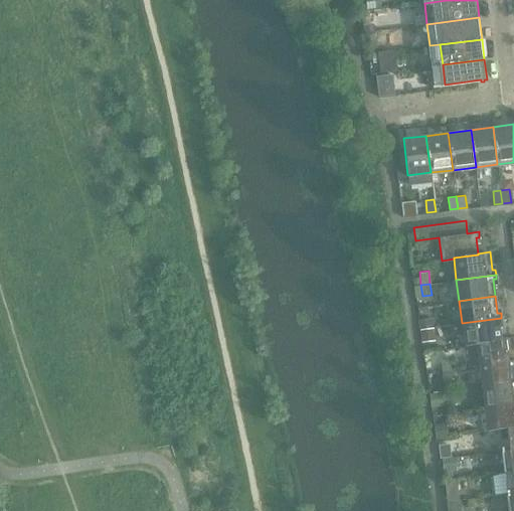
[(435,317),(419,319),(420,328),(436,326),(435,317)]
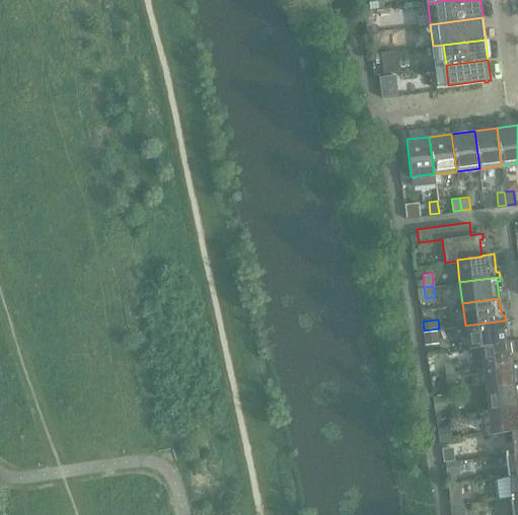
[(505,320),(465,325),(467,348),(479,346),(505,343),(504,341),(503,324),(506,324),(505,320)]
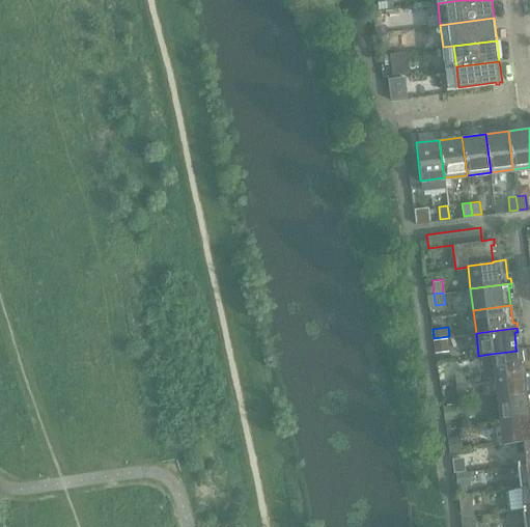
[(446,337),(434,339),(435,351),(448,350),(446,337)]
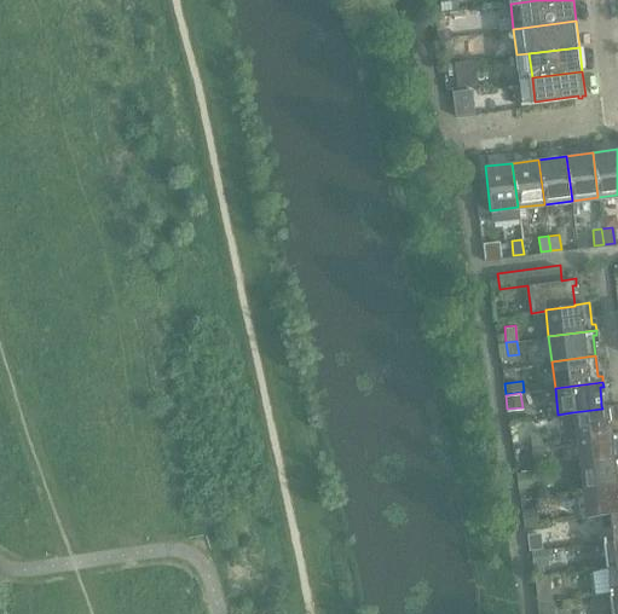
[(572,412),(576,438),(617,432),(617,421),(616,405),(601,406),(602,409),(572,412)]
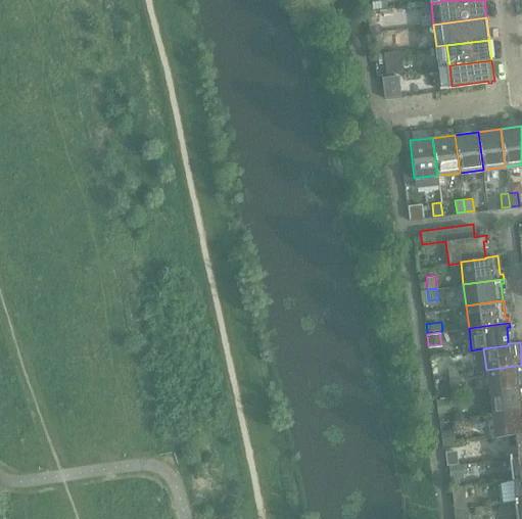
[(446,362),(448,375),(458,374),(456,361),(446,362)]
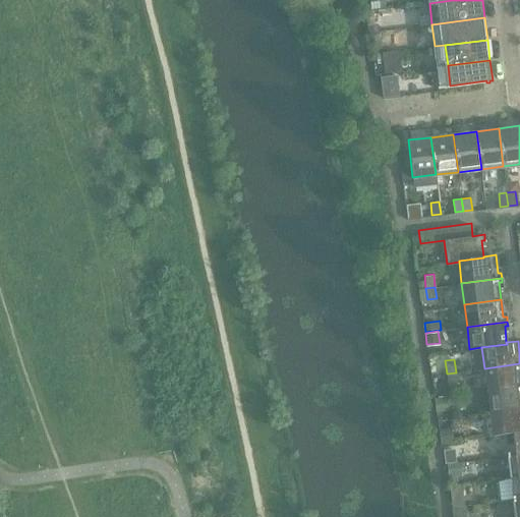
[(519,363),(484,368),(487,390),(519,386),(519,363)]
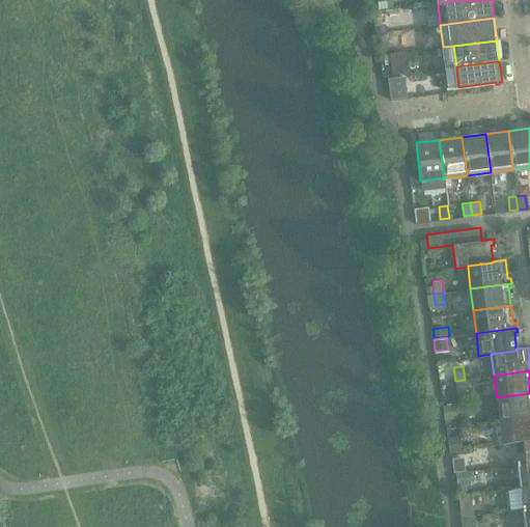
[(465,380),(455,381),(456,392),(466,391),(465,380)]
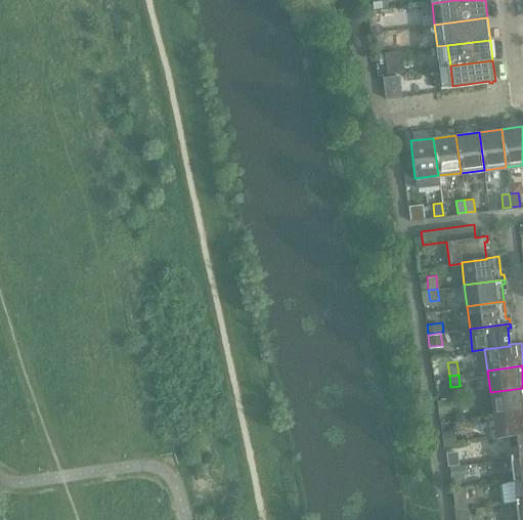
[(522,388),(490,392),(492,415),(522,410),(522,388)]
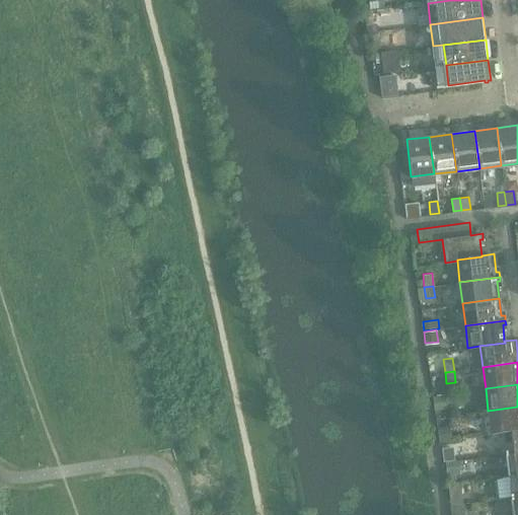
[(441,395),(432,396),(434,410),(443,409),(441,395)]
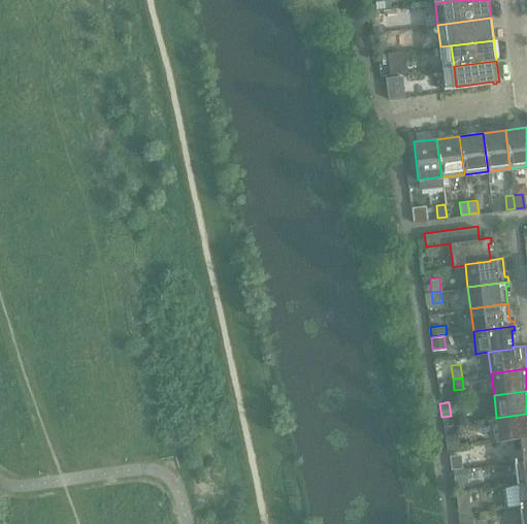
[(526,414),(496,418),(499,440),(512,439),(512,438),(526,435),(526,414)]
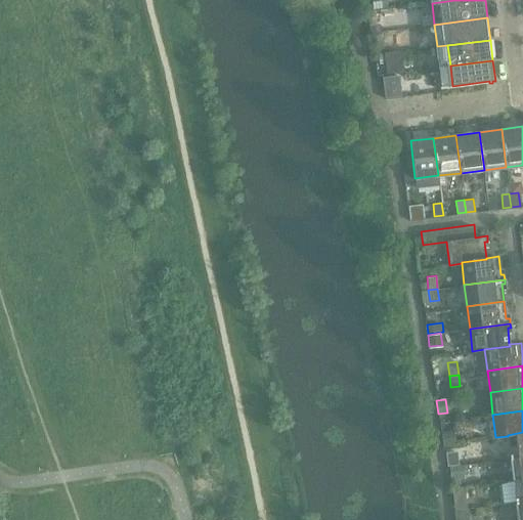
[(451,429),(441,430),(443,444),(453,442),(451,429)]
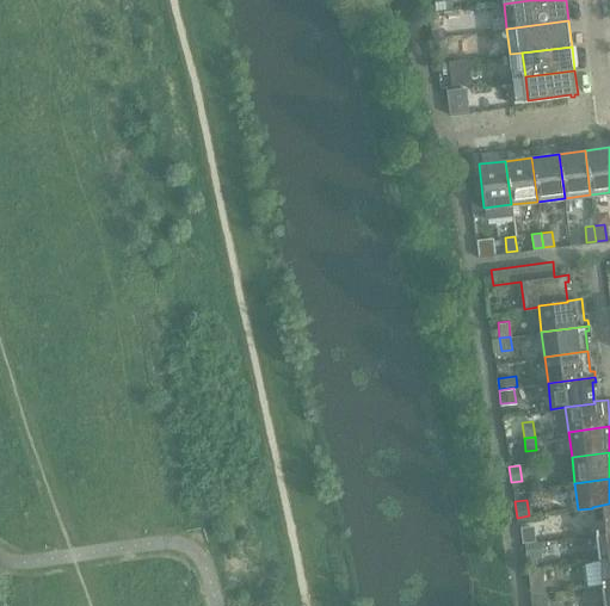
[(609,504),(592,507),(592,508),(595,533),(609,531),(609,504)]
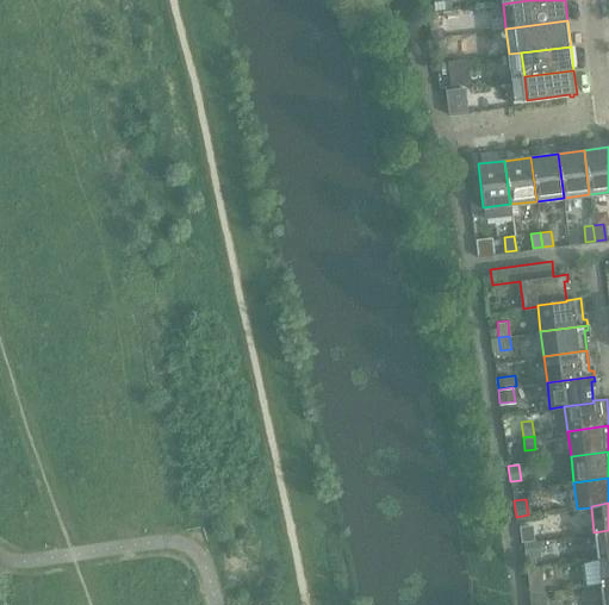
[(546,523),(547,538),(558,537),(557,522),(546,523)]
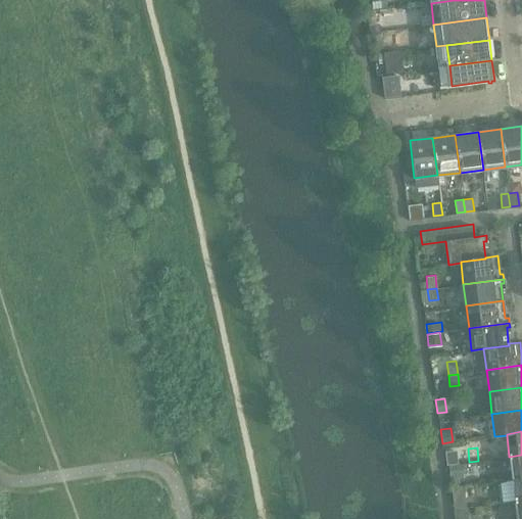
[(456,450),(445,451),(447,464),(448,463),(457,462),(456,450)]
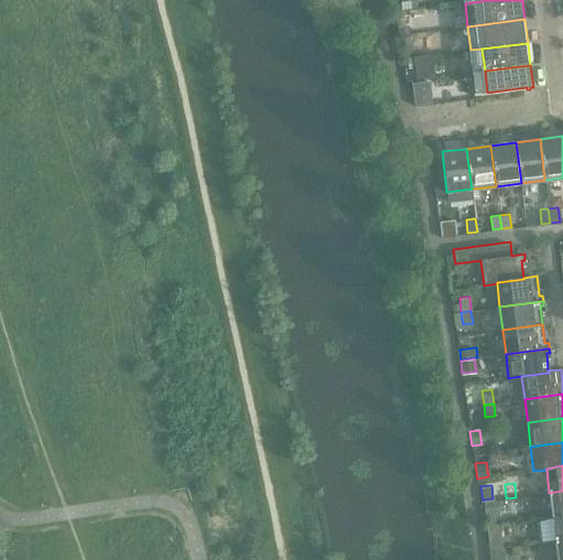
[(562,491),(549,493),(552,516),(562,514),(562,491)]
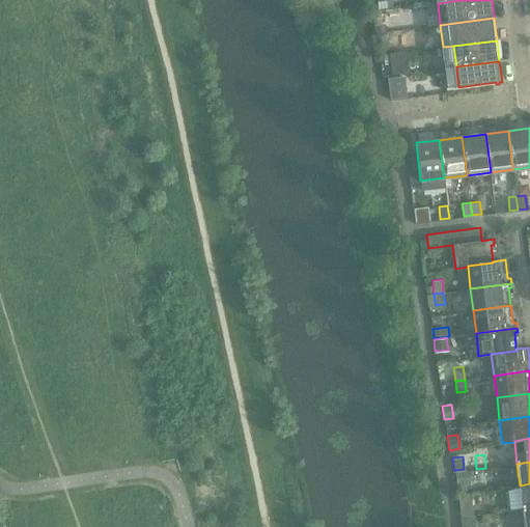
[(485,468),(476,469),(478,480),(487,479),(485,468)]
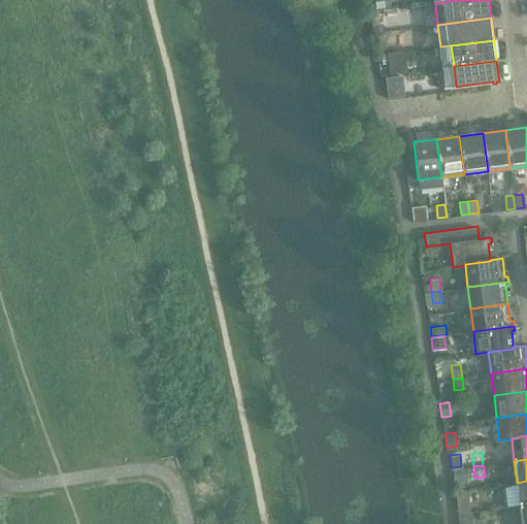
[(464,467),(453,468),(455,482),(466,480),(464,467)]
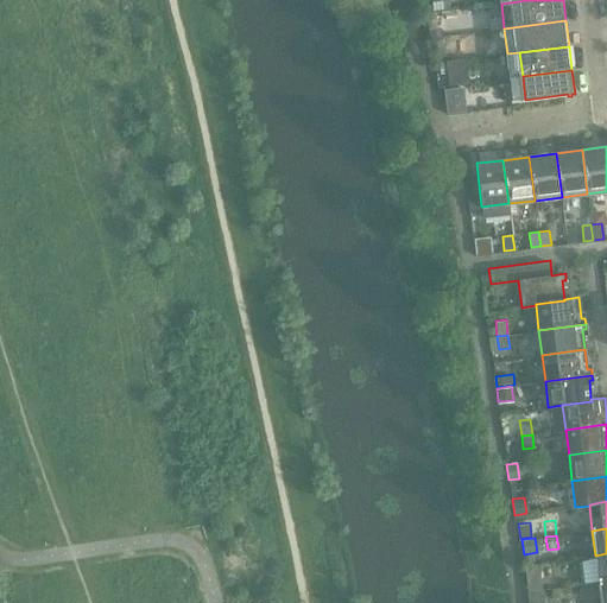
[(606,553),(595,556),(599,582),(606,579),(606,553)]
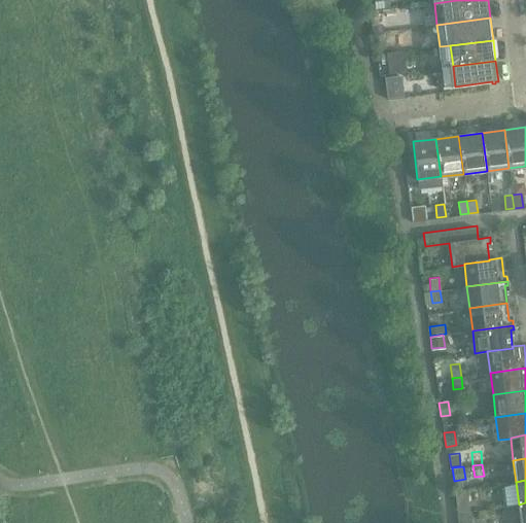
[(467,490),(455,491),(457,511),(469,510),(467,490)]
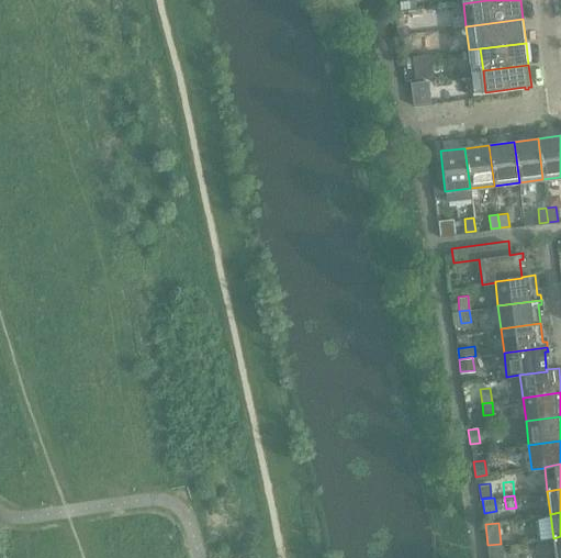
[(508,529),(511,543),(519,542),(518,528),(508,529)]
